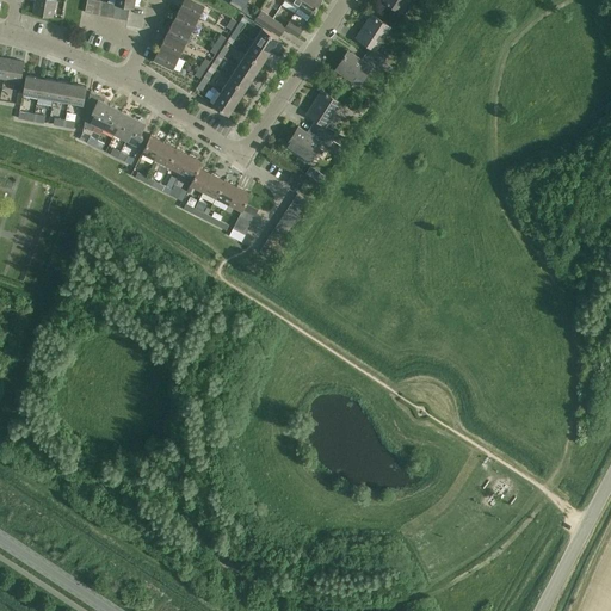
[(56,0),(54,0),(35,0),(34,13),(53,17),(56,0)]
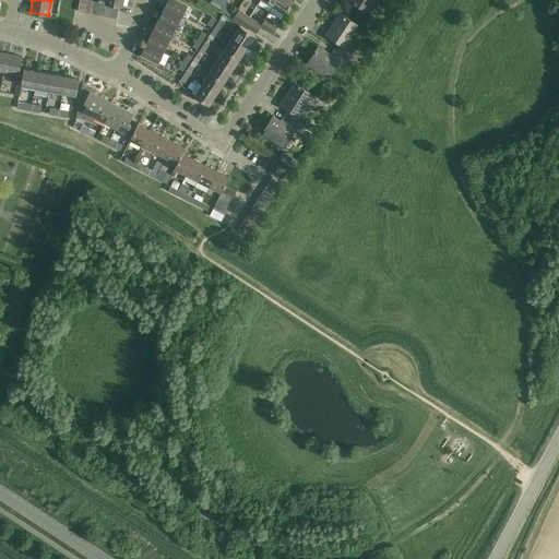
[(167,0),(164,7),(181,15),(188,4),(179,0),(167,0)]
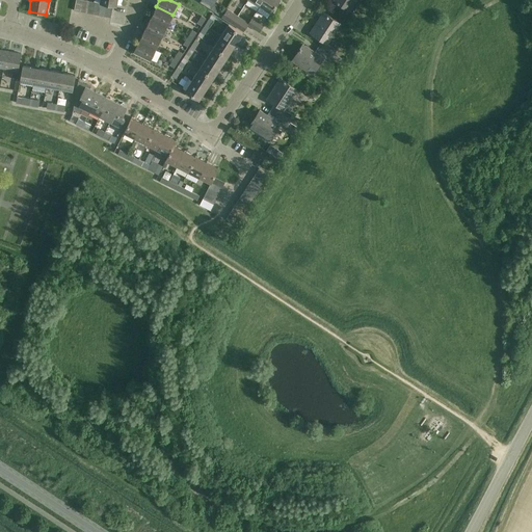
[(201,0),(200,2),(211,9),(214,3),(216,0),(201,0)]
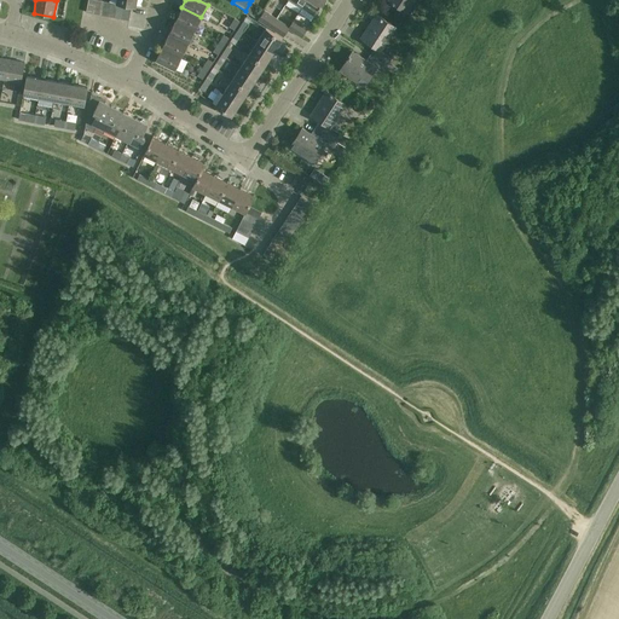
[(306,0),(302,6),(316,15),(324,0),(306,0)]
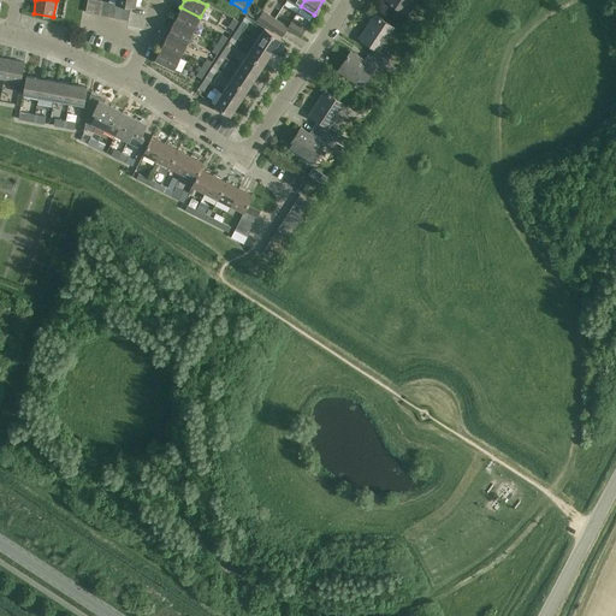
[(386,0),(403,11),(410,0),(386,0)]
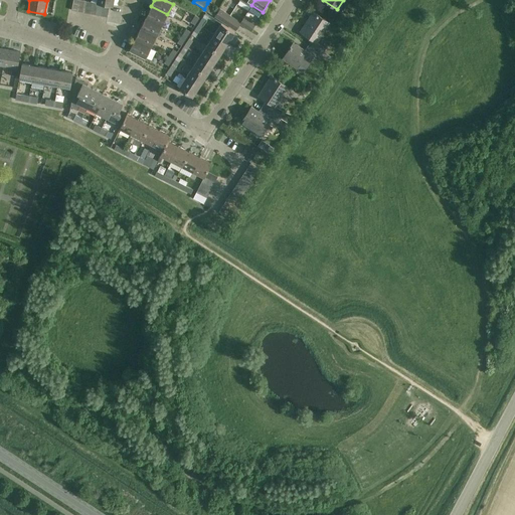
[(107,16),(110,5),(104,3),(101,15),(107,16)]
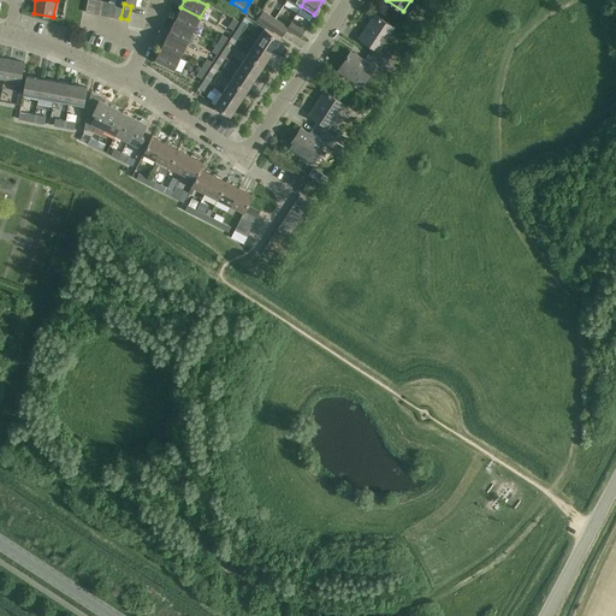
[(244,11),(248,13),(256,19),(261,12),(248,4),(244,11)]
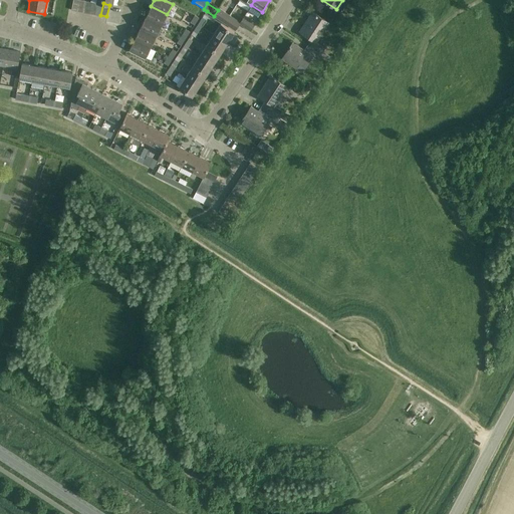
[(151,6),(146,17),(162,25),(167,14),(151,6)]
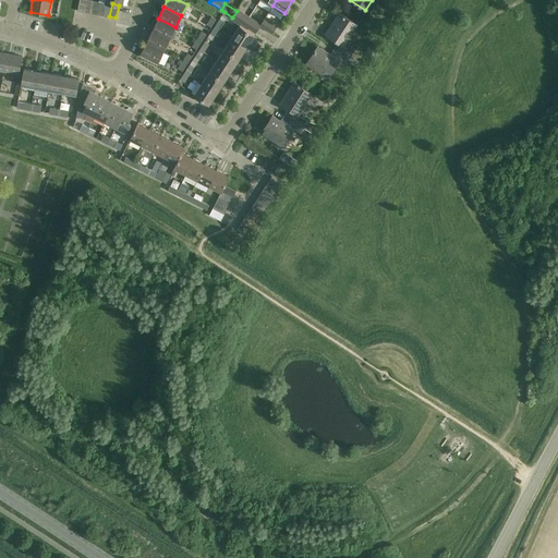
[(238,9),(237,11),(232,17),(244,25),(250,16),(238,9)]
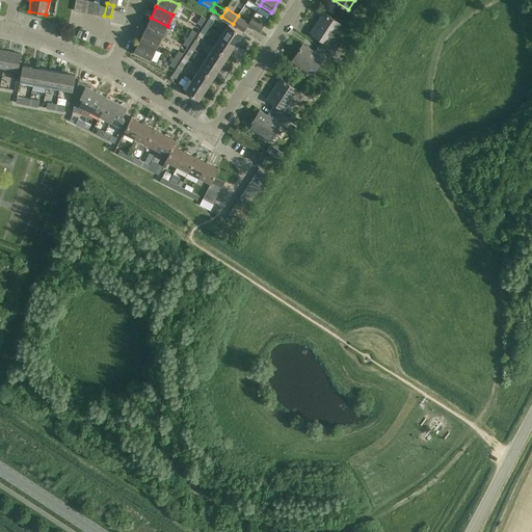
[(263,12),(258,19),(270,27),(274,22),(263,12)]
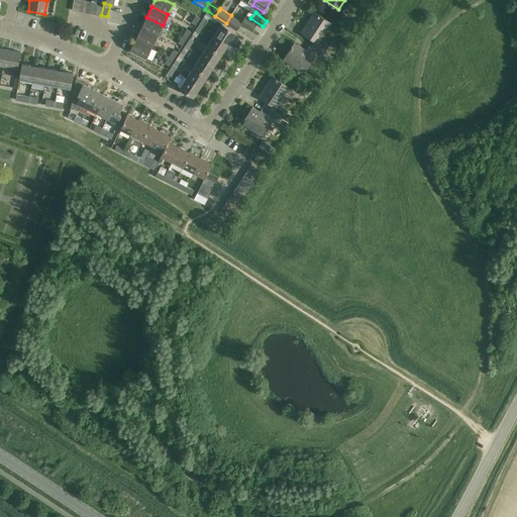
[(313,39),(309,44),(323,54),(327,48),(317,41),(330,22),(314,12),(301,31),(313,39)]
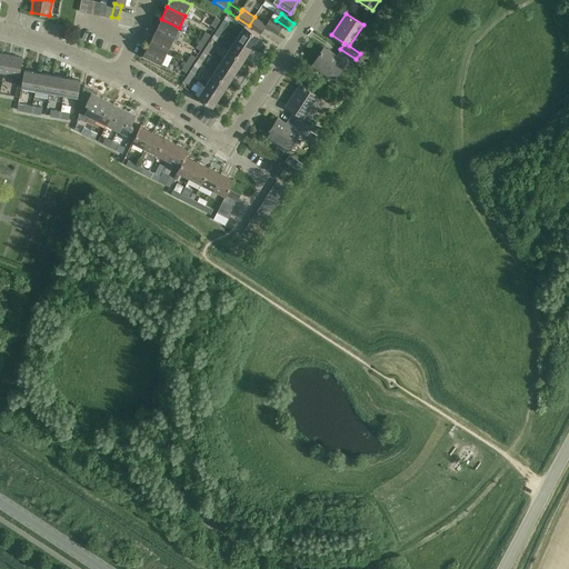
[(211,25),(215,27),(216,28),(220,20),(216,17),(211,25)]
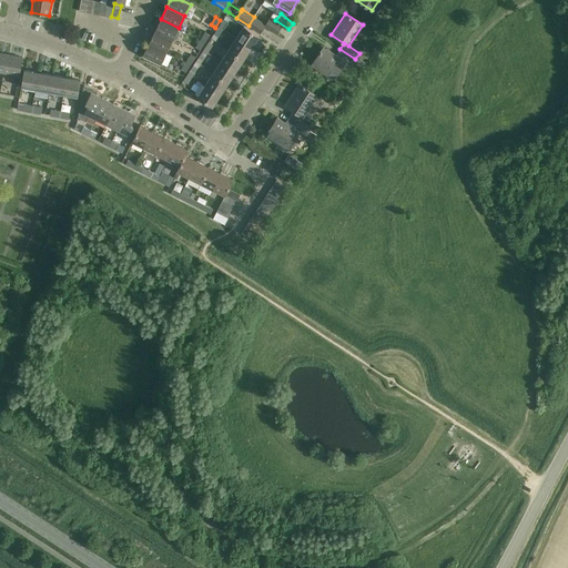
[(264,26),(265,24),(254,17),(249,26),(260,33),(264,26)]
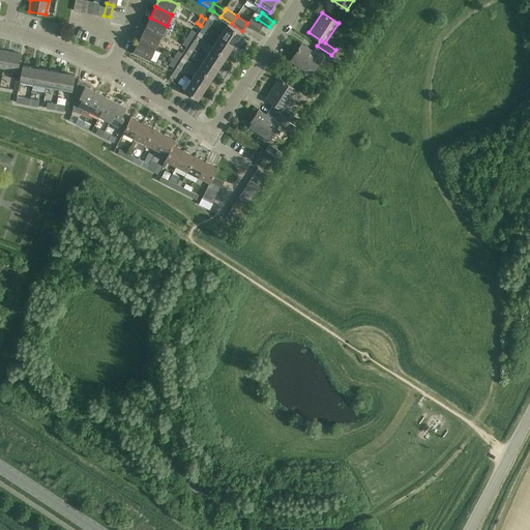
[(252,17),(247,23),(246,24),(258,31),(263,24),(252,17)]
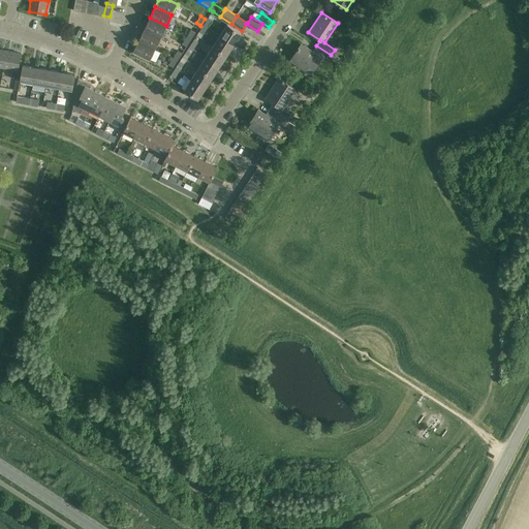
[(144,29),(160,37),(166,26),(150,18),(144,29)]
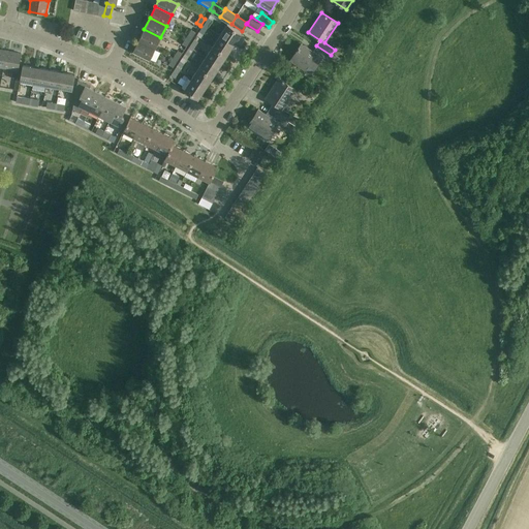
[(212,20),(209,18),(204,25),(208,27),(212,20)]
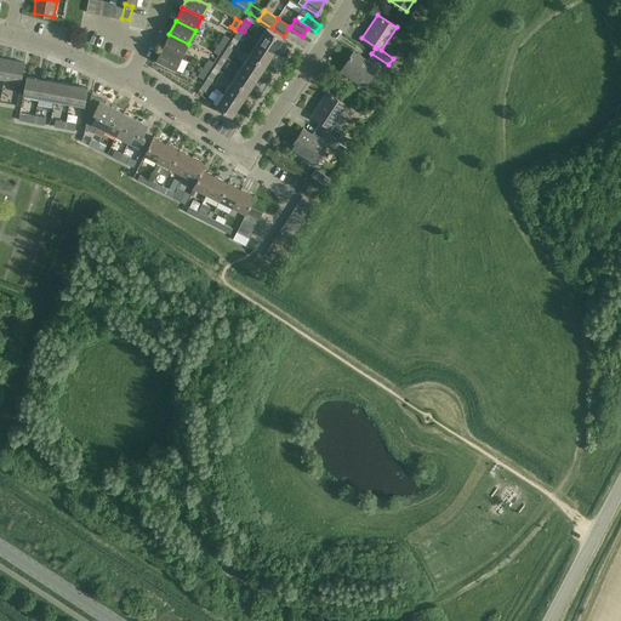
[(258,41),(274,52),(283,39),(267,28),(258,41)]
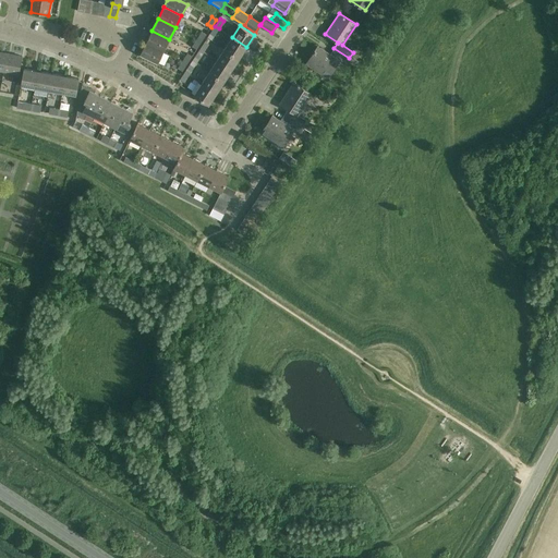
[(215,36),(219,28),(215,26),(210,33),(215,36)]
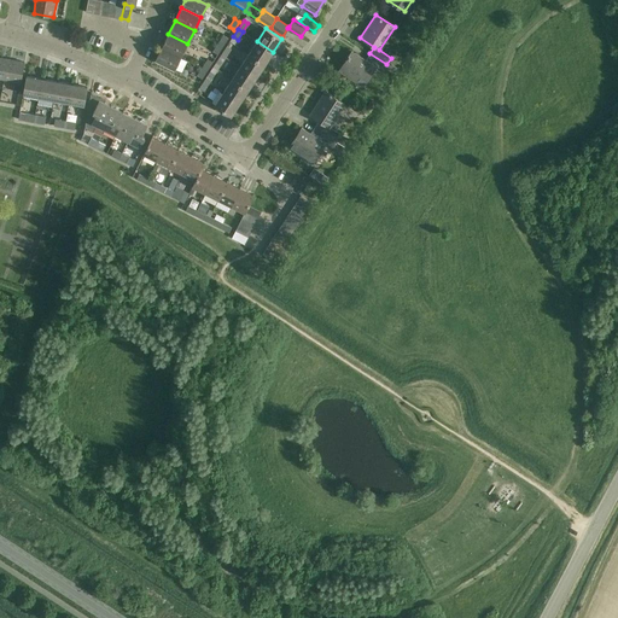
[(168,34),(162,47),(181,57),(187,44),(168,34)]
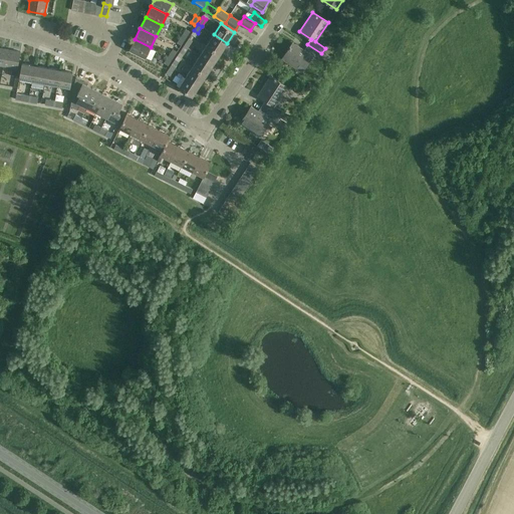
[(190,31),(186,29),(182,35),(186,38),(190,31)]
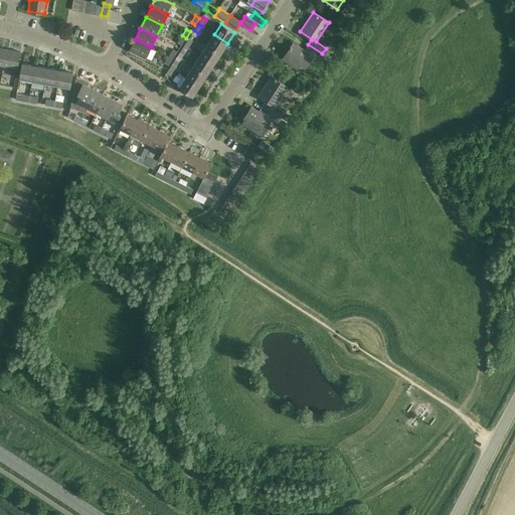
[(220,53),(227,43),(214,34),(207,44),(220,53)]
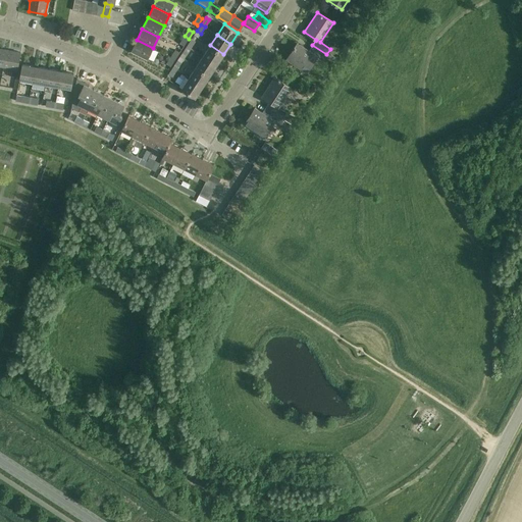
[(189,39),(185,36),(179,43),(184,46),(189,39)]
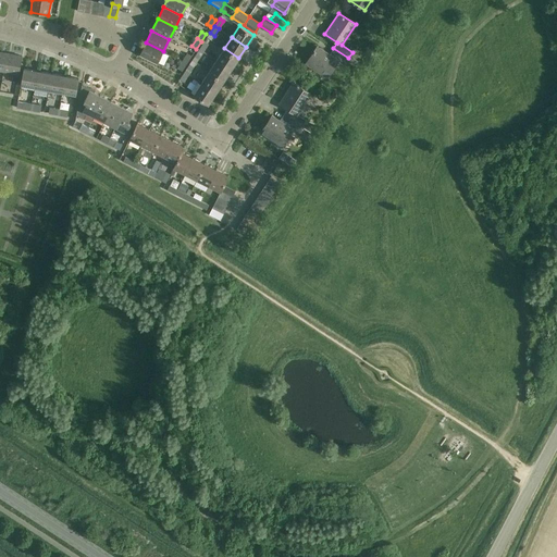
[(199,49),(203,51),(209,44),(205,41),(199,49)]
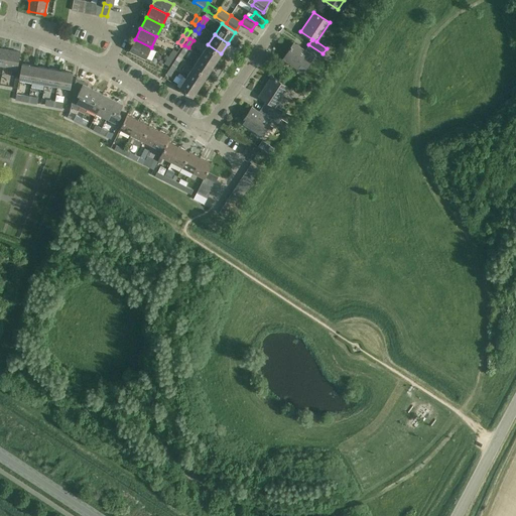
[(129,50),(145,58),(151,47),(135,39),(129,50)]
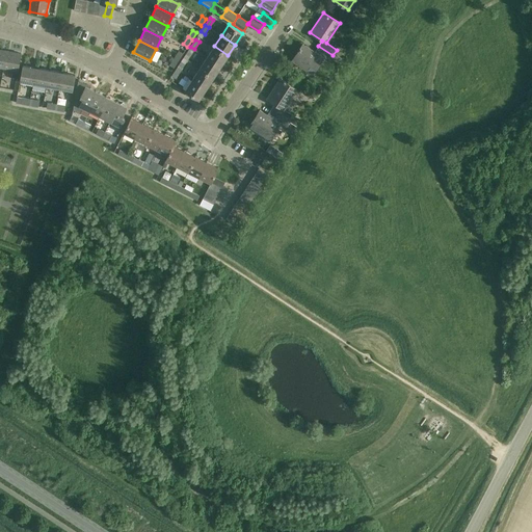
[(333,55),(318,46),(315,52),(302,44),(292,60),(312,74),(323,57),(328,61),(333,55)]
